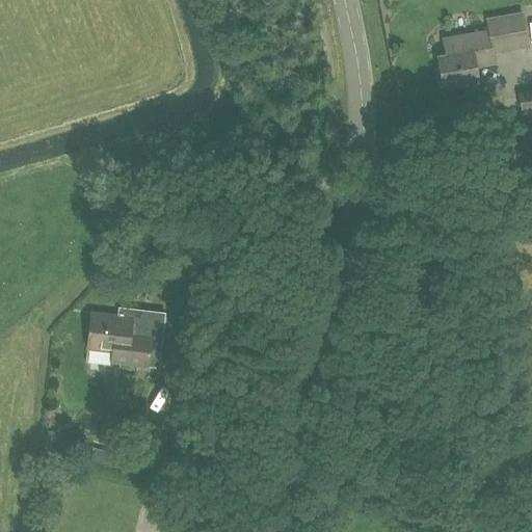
[(488,31),(480,32),(485,65),(496,63),(494,53),(528,47),(523,14),(487,19),(488,31)]
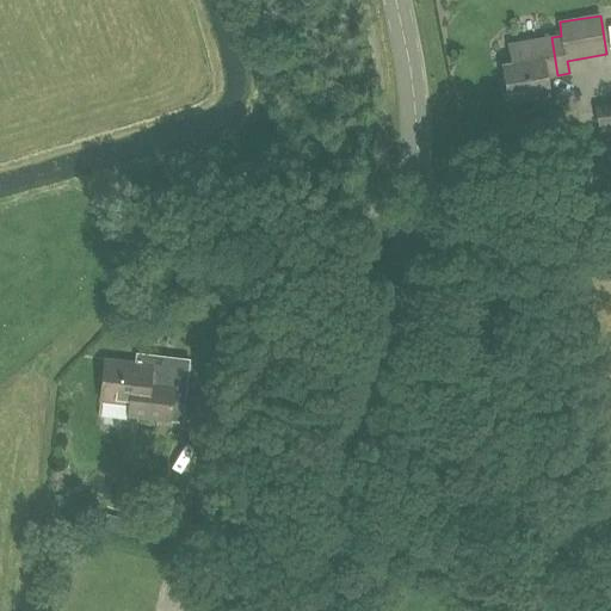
[(557,75),(551,37),(508,44),(512,63),(503,65),(508,100),(549,93),(547,76),(557,75)]
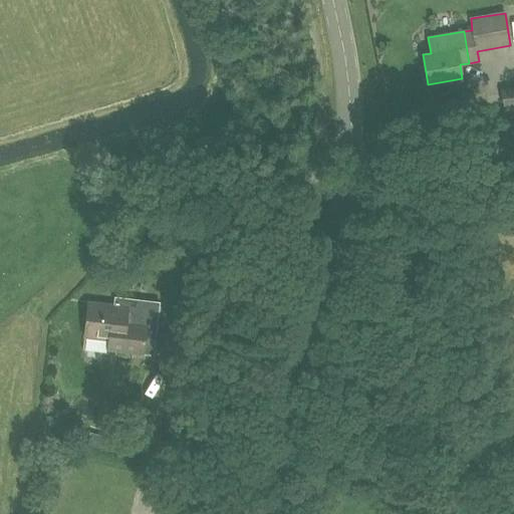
[(513,115),(513,91),(504,93),(507,116),(513,115)]
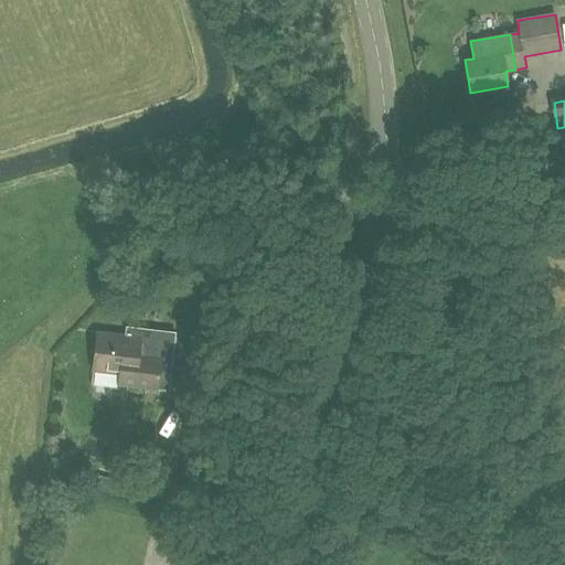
[(126,326),(125,337),(97,333),(94,371),(120,374),(119,384),(169,390),(176,331),(126,326)]
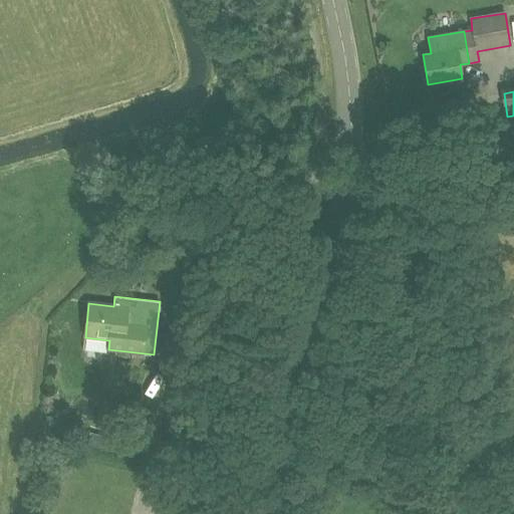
[(205,345),(183,343),(181,358),(203,361),(205,345)]
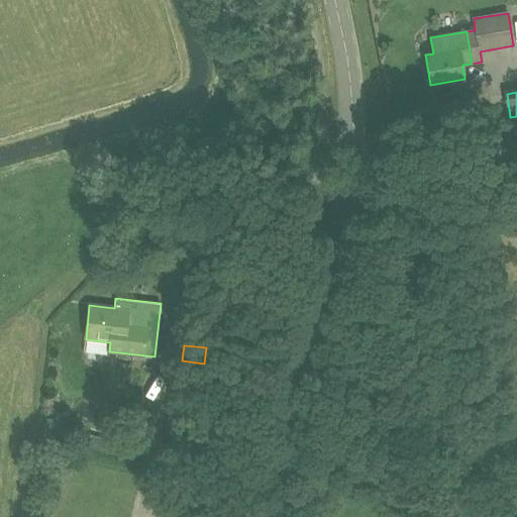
[(175,367),(171,386),(182,388),(185,369),(175,367)]
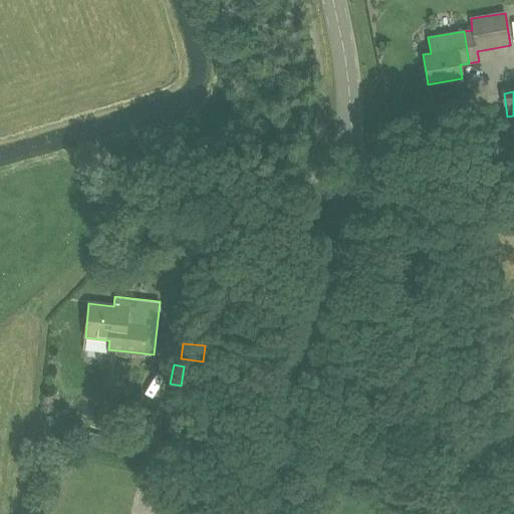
All buildings are outlined.
